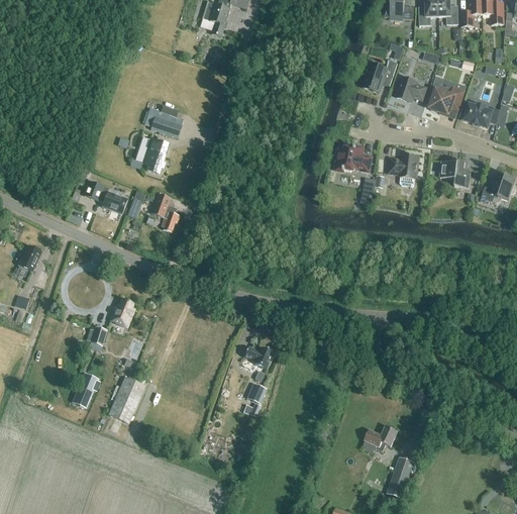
[(231,0),(230,4),(246,9),(248,0),(231,0)]
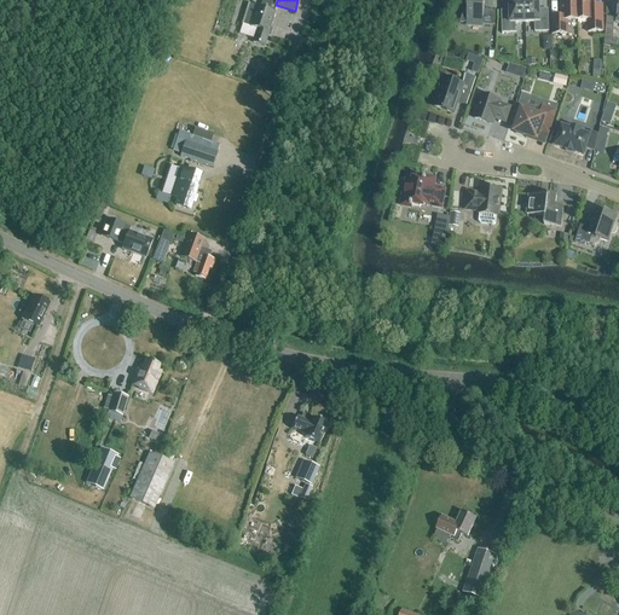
[(495,23),(496,9),(487,7),(485,5),(485,0),(468,0),(468,4),(466,4),(461,19),(461,21),(495,23)]
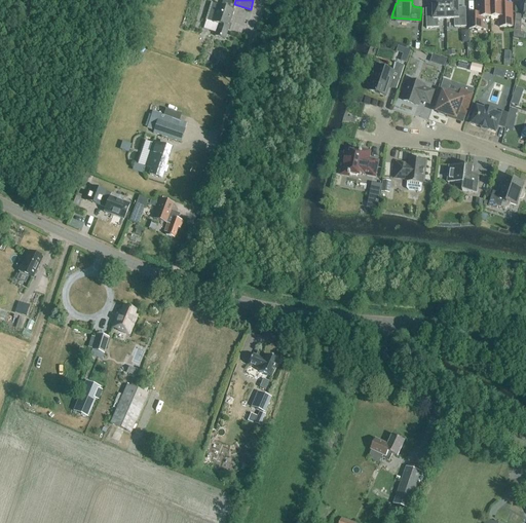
[(446,16),(445,0),(433,0),(434,9),(426,9),(426,26),(439,25),(439,17),(446,16)]
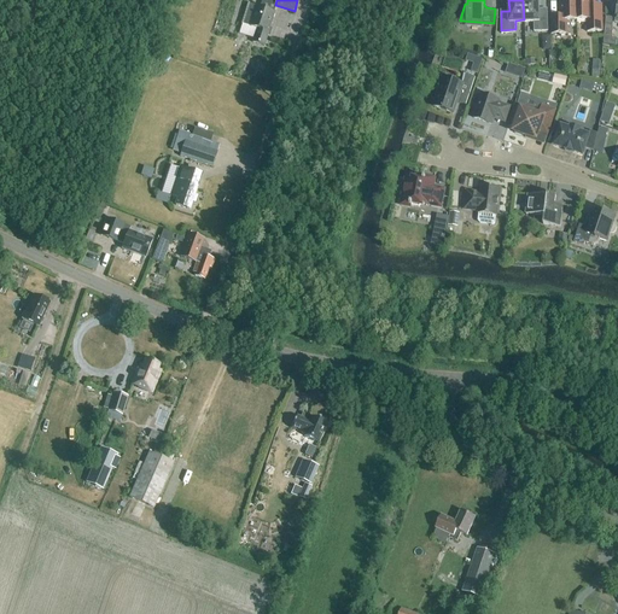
[(548,10),(540,10),(538,0),(523,0),(524,19),(534,19),(534,29),(548,29),(548,10)]
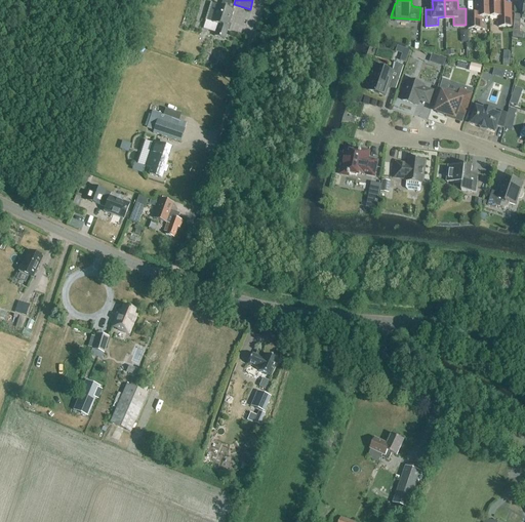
[(490,14),(489,0),(475,0),(476,12),(469,12),(469,27),(482,27),(482,15),(490,14)]
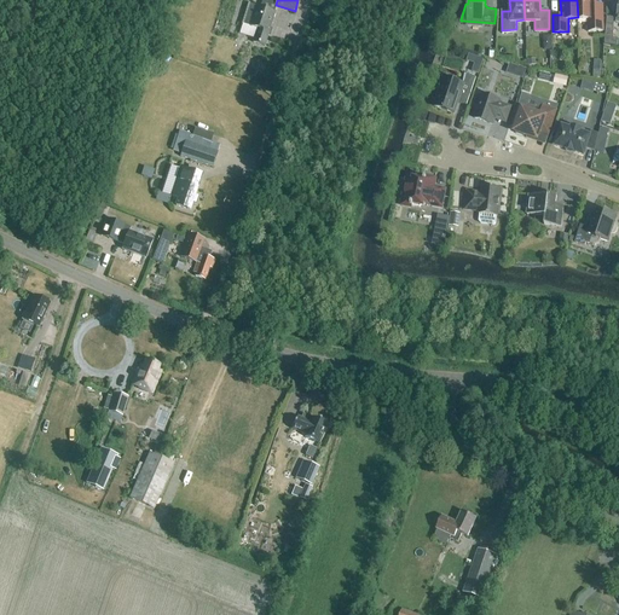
[(577,0),(578,17),(588,17),(589,29),(603,29),(603,18),(603,12),(595,12),(594,0),(577,0)]
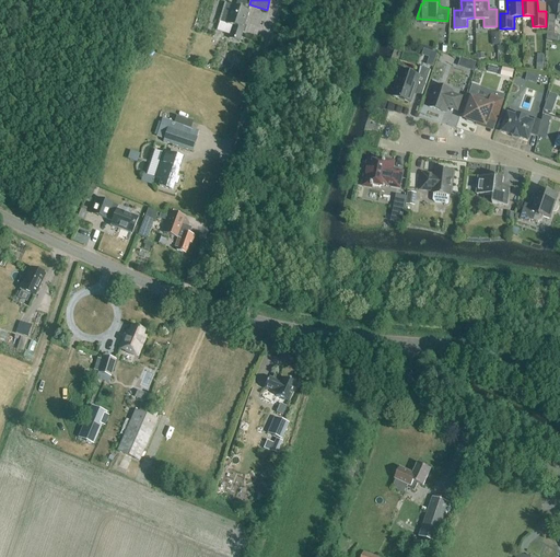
[(249,10),(231,3),(225,2),(220,20),(233,24),(229,36),(240,39),(249,10)]
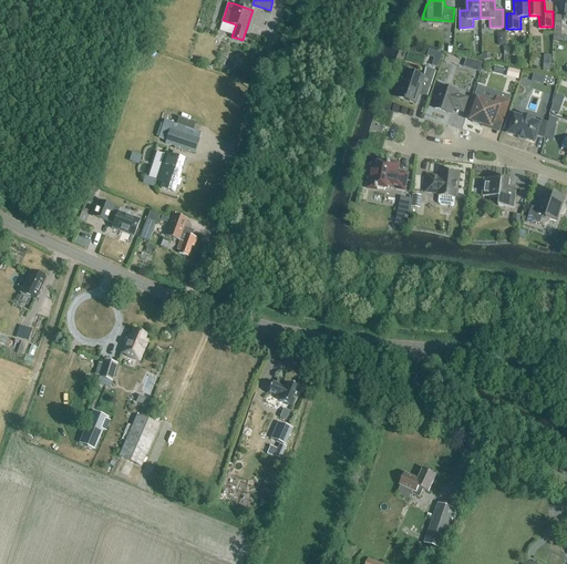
[(439,65),(443,52),(436,50),(434,57),(432,63),(439,65)]
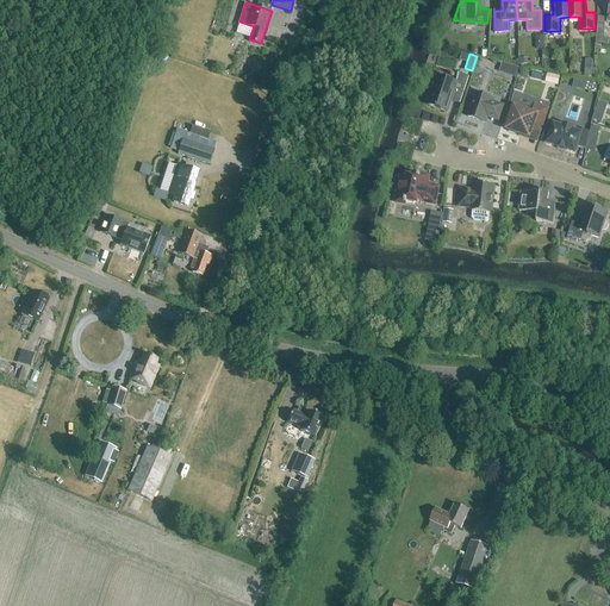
[(515,74),(518,66),(511,63),(509,73),(515,74)]
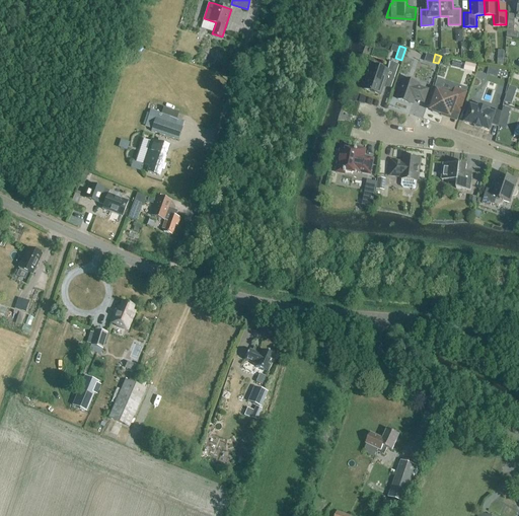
[(391,85),(399,63),(391,60),(388,68),(373,63),(373,65),(369,63),(366,72),(370,73),(365,88),(380,93),(384,83),(391,85)]
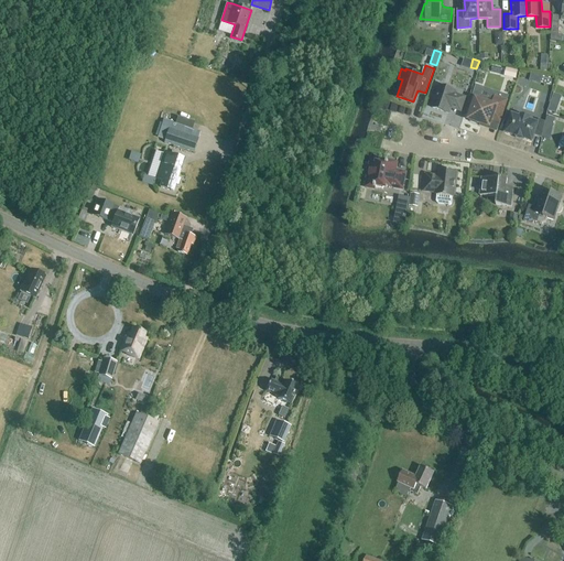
[(516,77),(518,68),(507,66),(505,75),(516,77)]
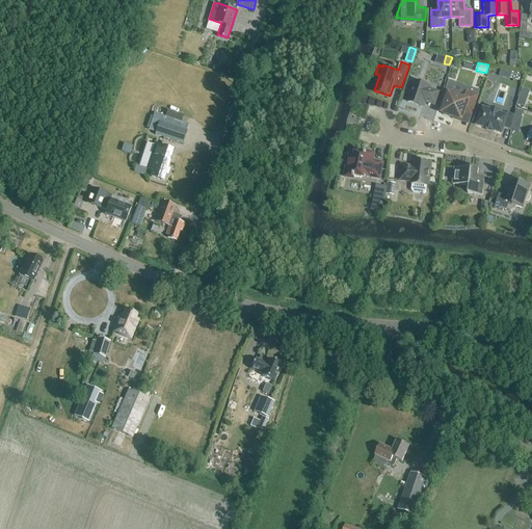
[(521,71),(511,69),(509,76),(520,78),(521,71)]
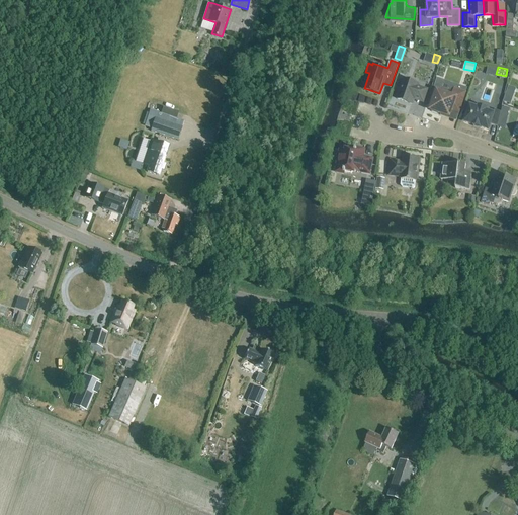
[(424,100),(428,87),(418,84),(418,82),(404,77),(398,97),(412,102),(413,97),(424,100)]
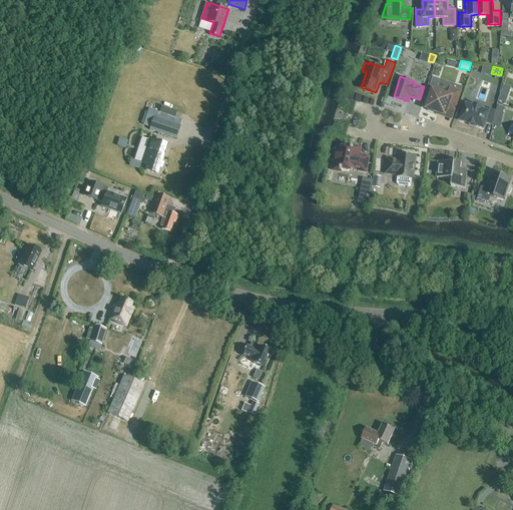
[(508,93),(511,85),(504,83),(501,91),(508,93)]
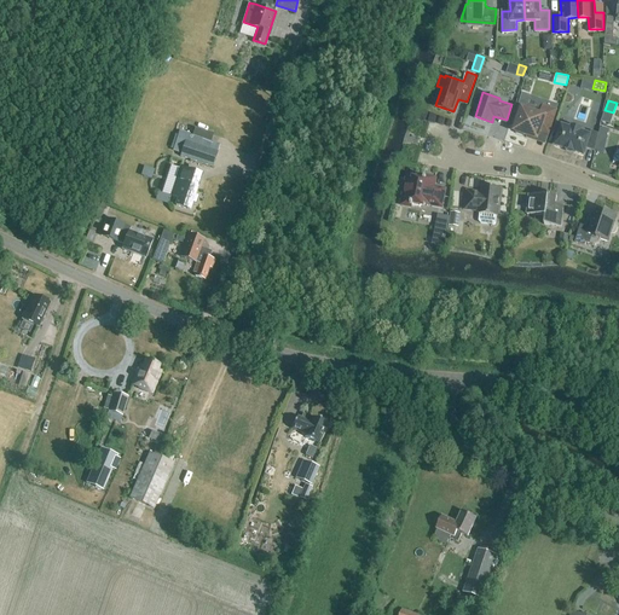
[(544,114),(533,110),(534,105),(526,103),(525,108),(522,106),(514,129),(537,137),(539,129),(549,133),(557,108),(556,108),(555,111),(547,108),(544,114)]
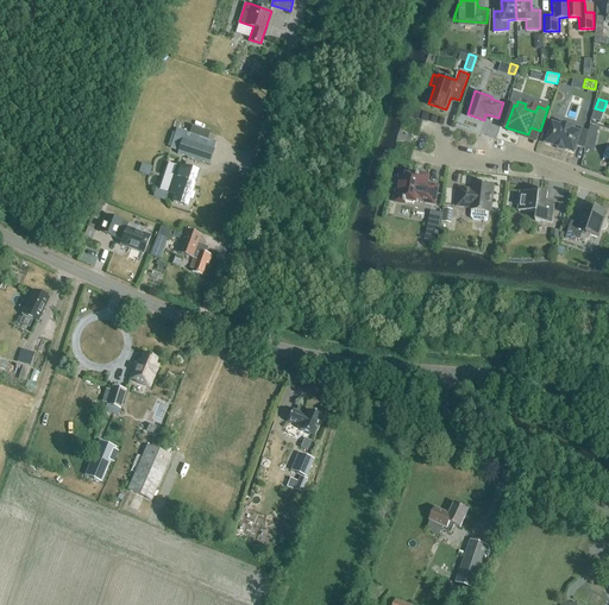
[(563,126),(553,123),(547,140),(557,144),(557,145),(564,147),(565,146),(575,150),(577,144),(585,146),(588,133),(589,128),(582,126),(579,132),(571,128),(572,126),(564,124),(563,126)]
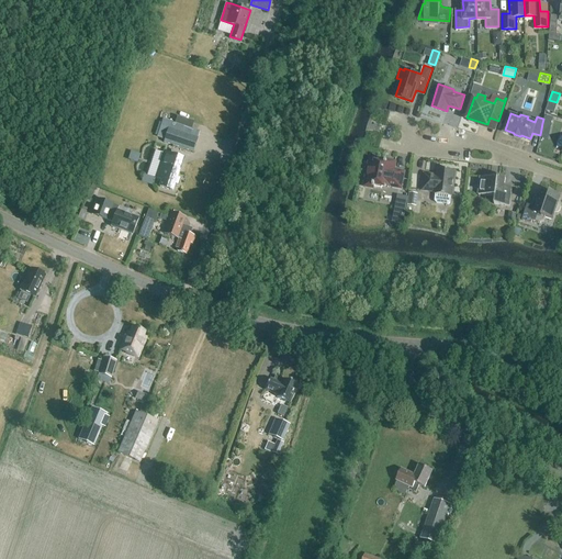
[(193,151),(200,130),(191,127),(194,120),(177,114),(175,121),(163,118),(157,133),(165,135),(164,142),(193,151)]
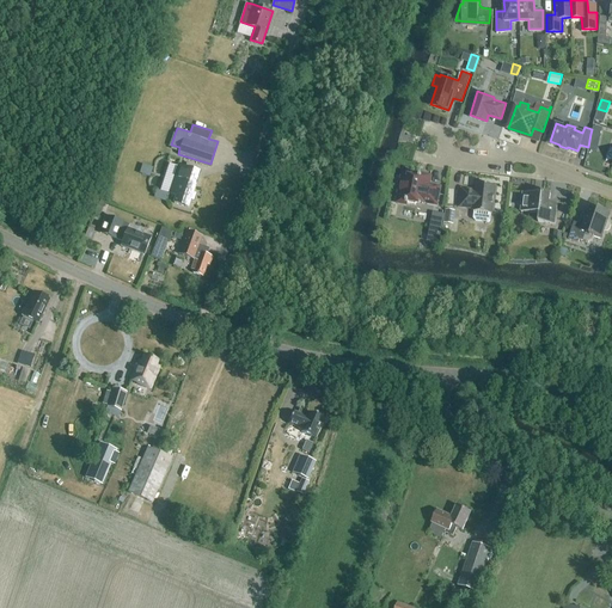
[(599,136),(601,126),(593,124),(592,129),(591,134),(599,136)]
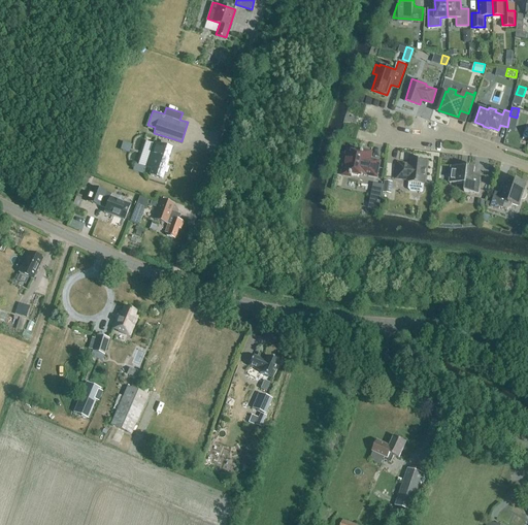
[(149,154),(145,165),(152,167),(150,173),(162,176),(164,170),(167,171),(169,165),(166,165),(167,160),(171,150),(164,148),(159,145),(153,143),(149,154)]
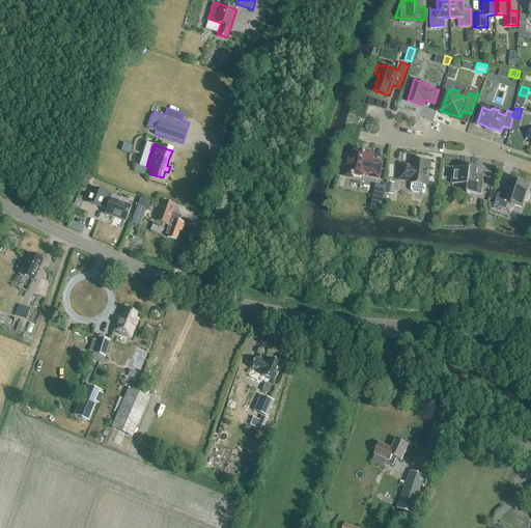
[(379,176),(382,161),(372,159),(374,146),(373,146),(372,153),(357,149),(356,153),(348,151),(347,157),(345,158),(344,162),(346,164),(344,173),(361,176),(362,172),(379,176)]
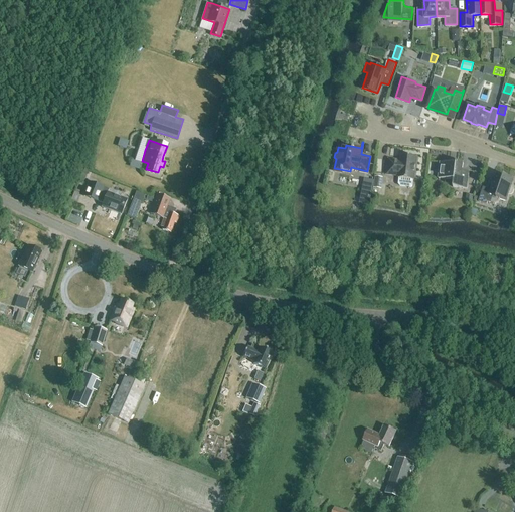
[(413,178),(416,155),(401,153),(401,159),(389,158),(387,172),(399,174),(399,176),(398,182),(399,184),(410,185),(412,184),(413,178)]
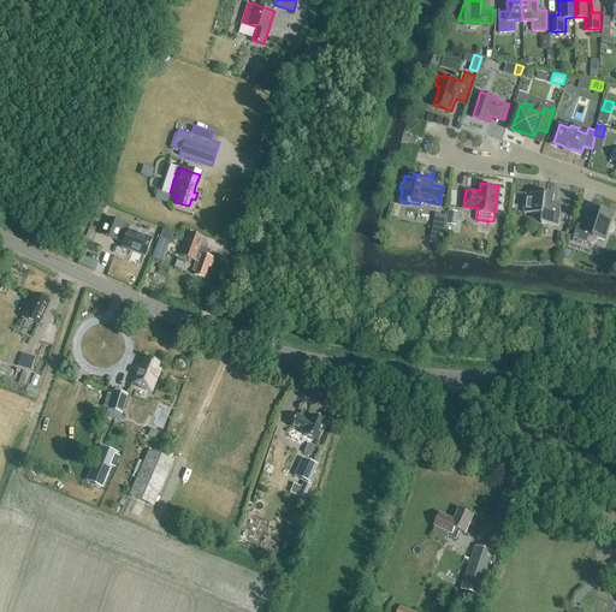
[(558,224),(561,202),(554,201),(554,192),(545,191),(545,194),(527,191),(525,211),(543,213),(542,221),(558,224)]
